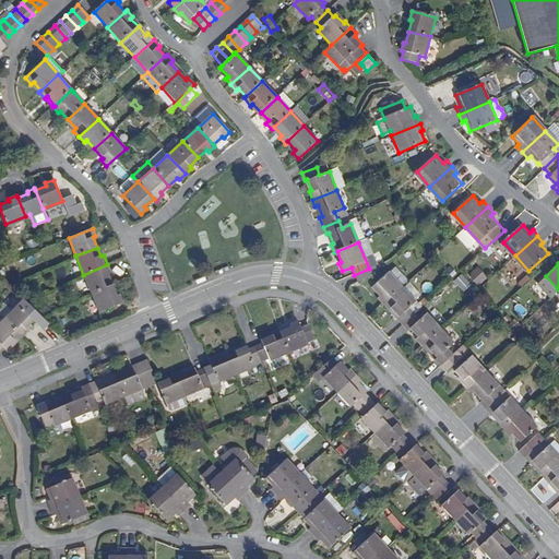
[(110,272),(107,264),(83,275),(91,294),(113,285),(108,273),(110,272)]
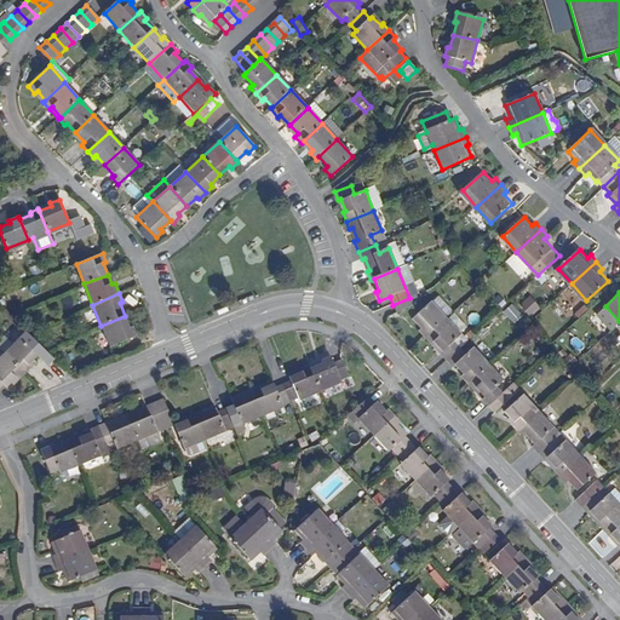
[(419,332),(425,338),(446,319),(443,315),(449,309),(436,297),(412,321),(420,329),(419,332)]
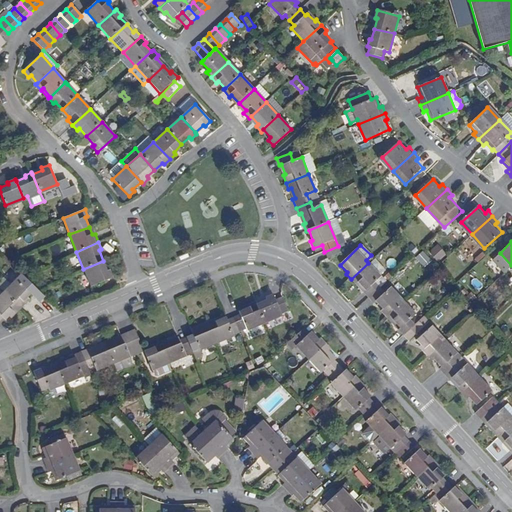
[(446,256),(439,248),(433,253),(441,262),(446,256)]
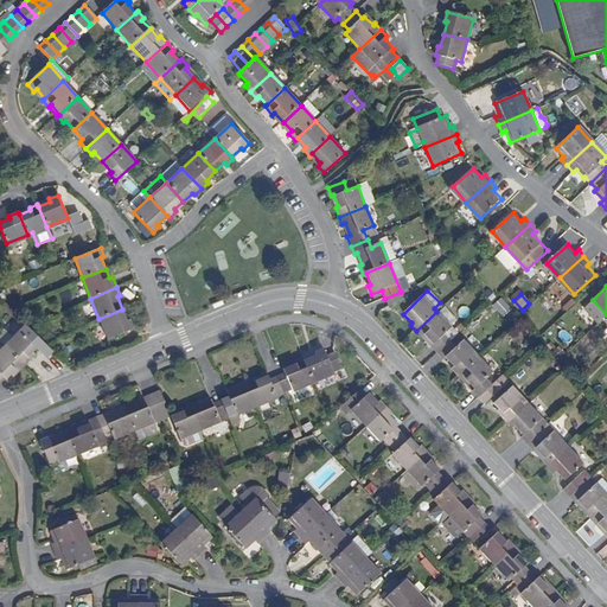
[(122,310),(98,319),(107,339),(133,330),(131,319),(127,320),(122,310)]
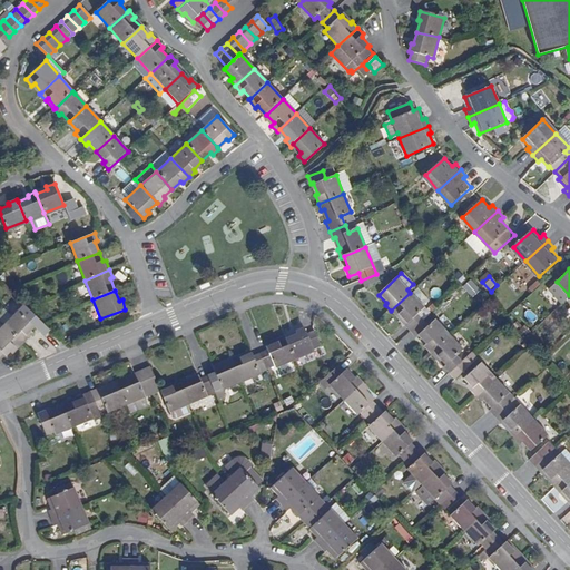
[(410,293),(391,311),(397,317),(400,316),(408,324),(405,326),(411,332),(424,321),(418,314),(424,307),(410,293)]
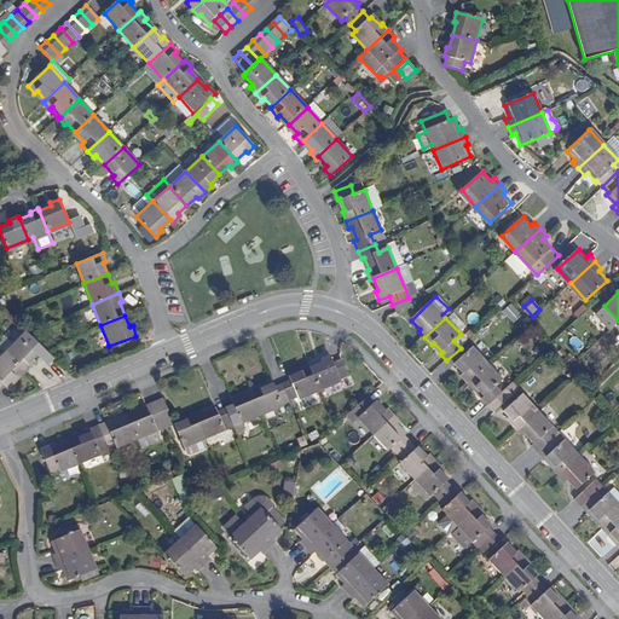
[(5,354),(24,374),(32,366),(29,366),(39,356),(48,366),(56,359),(42,347),(36,352),(21,337),(5,354)]
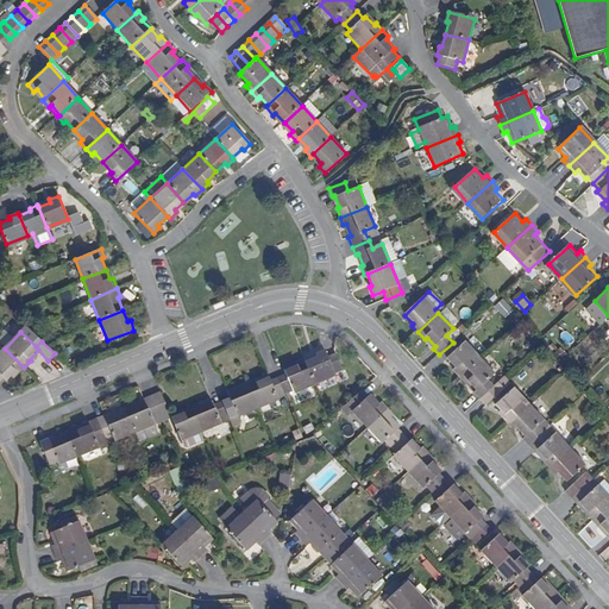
[(453,343),(439,355),(446,362),(449,359),(457,368),(454,370),(460,376),(482,357),(466,341),(458,349),(453,343)]
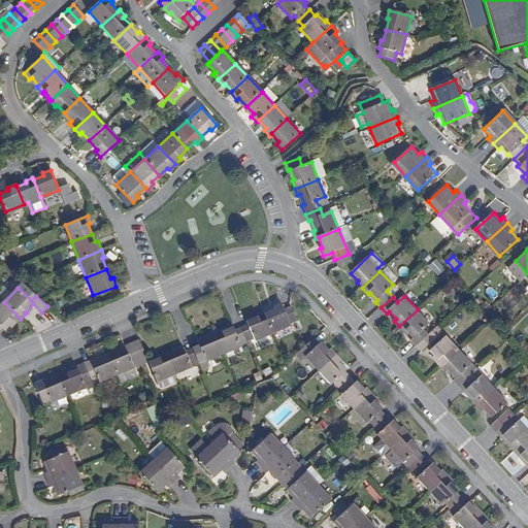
[(0,330),(2,328),(4,331),(13,323),(15,324),(21,319),(4,302),(0,305),(0,330)]
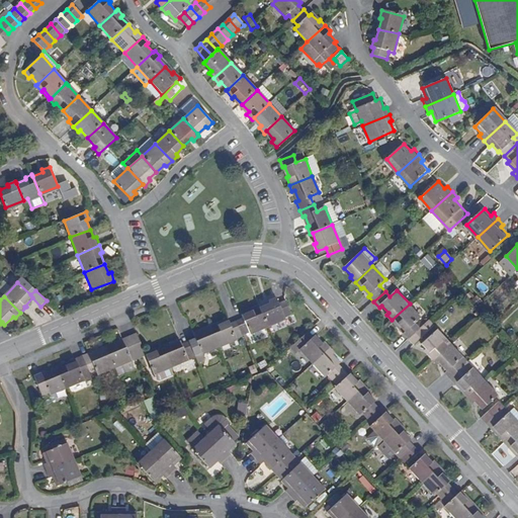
[(259,308),(268,327),(286,320),(285,317),(291,315),(286,301),(279,304),(276,297),(268,300),(269,304),(259,308)]
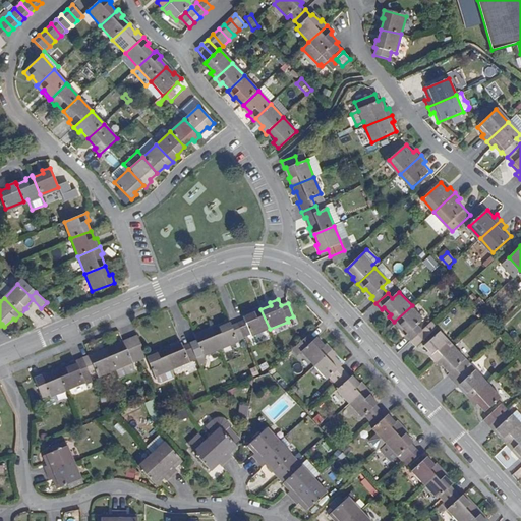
[(424,319),(412,305),(394,322),(400,328),(401,326),(409,334),(407,335),(412,340),(423,330),(418,324),(424,319)]
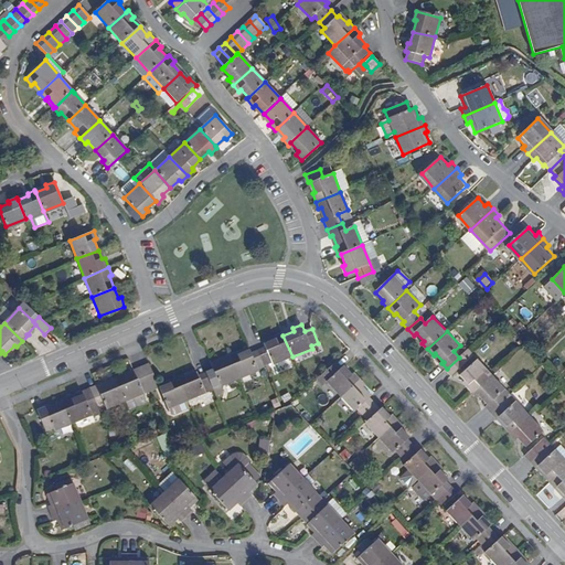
[(257,351),(264,365),(273,362),(273,365),(292,356),(283,336),(281,333),(275,336),(275,339),(264,343),(265,348),(257,351)]
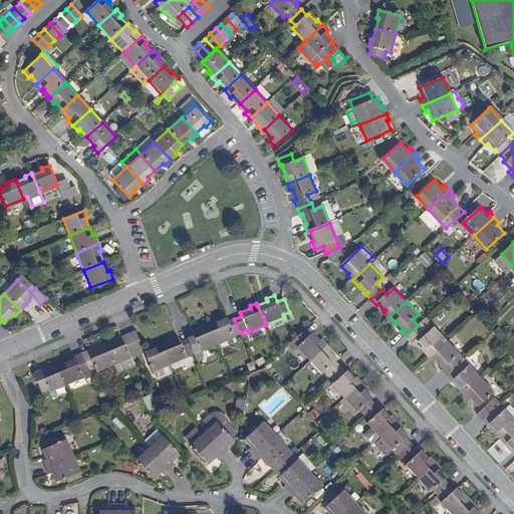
[(209,323),(218,345),(235,338),(234,335),(240,332),(234,319),(227,321),(226,318),(216,322),(215,320),(209,323)]
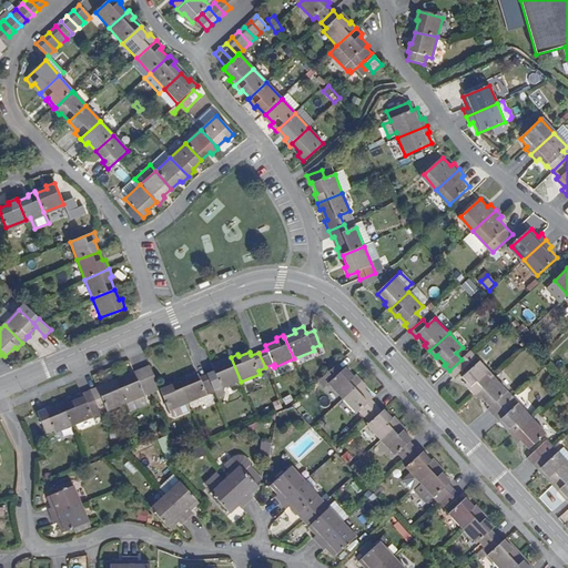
[(206,375),(212,391),(221,387),(222,389),(241,382),(231,357),(223,361),(223,363),(213,367),(214,372),(206,375)]
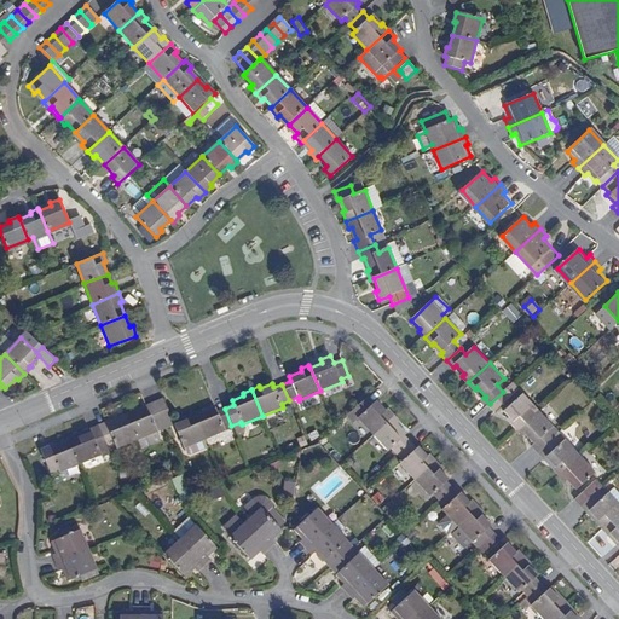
[(520,427),(541,408),(524,392),(507,409),(515,418),(513,421),(520,427)]
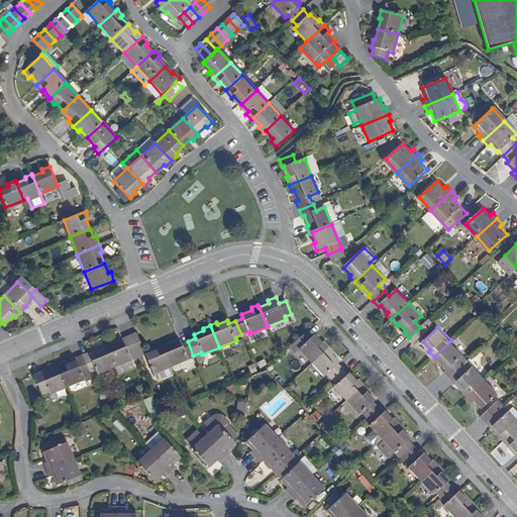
[(295,353),(298,350),(311,364),(328,346),(323,341),(321,343),(314,335),(312,337),(306,332),(290,347),(295,353)]
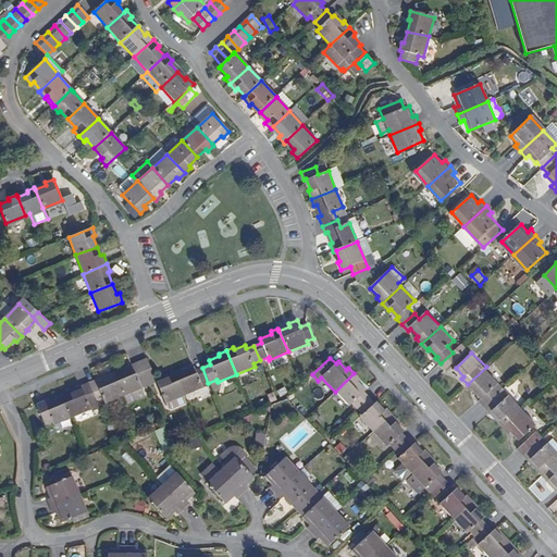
[(139,362),(149,385),(157,382),(147,359),(139,362)]
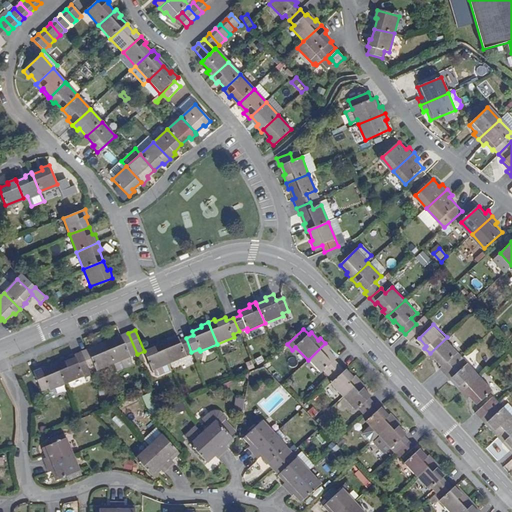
[(104,343),(114,365),(116,371),(131,364),(129,358),(137,354),(128,333),(121,336),(122,338),(113,342),(111,340),(104,343)]
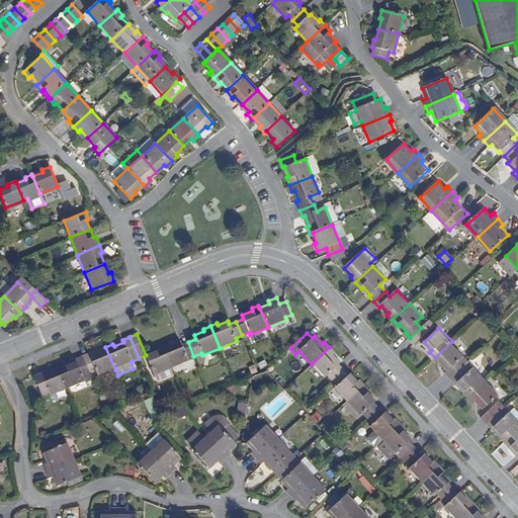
[(162,346),(171,368),(188,361),(188,358),(193,356),(188,342),(181,344),(180,341),(170,345),(169,343),(162,346)]
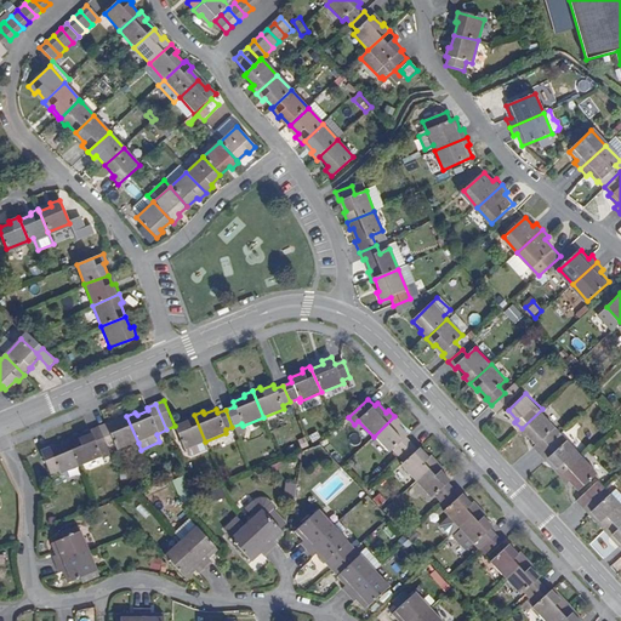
[(537,445),(543,451),(557,439),(551,432),(558,425),(542,409),(522,428),(528,436),(530,433),(540,443),(537,445)]
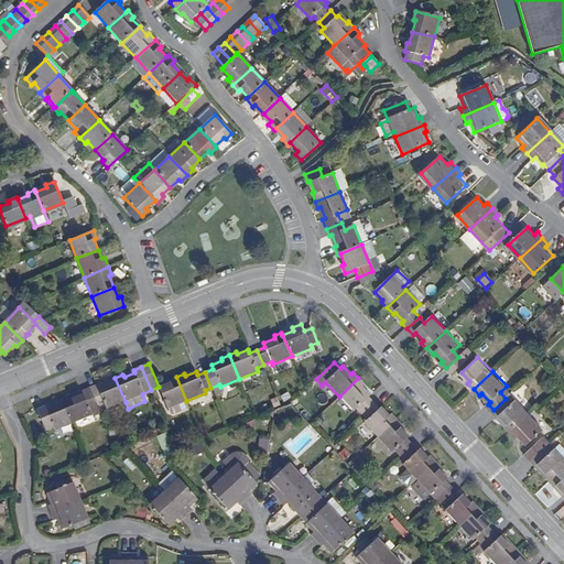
[(170,383),(159,387),(167,409),(186,401),(176,377),(169,379),(170,383)]
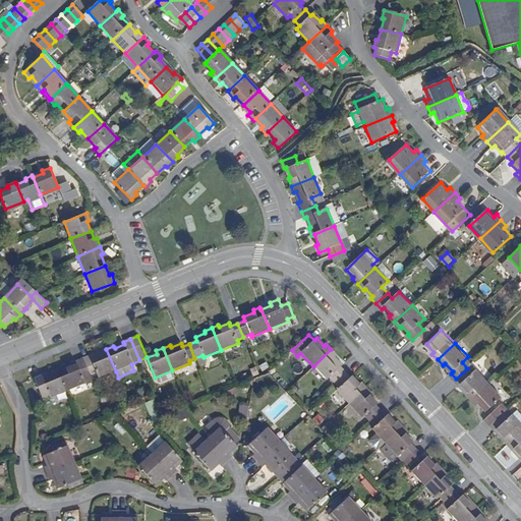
[(90,355),(82,358),(89,373),(96,369),(99,378),(116,371),(106,349),(100,351),(101,353),(91,357),(90,355)]
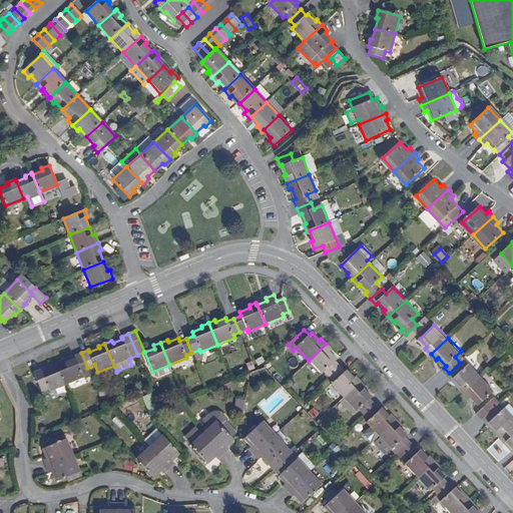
[(332,350),(326,344),(309,361),(321,374),(325,373),(329,377),(339,367),(335,362),(337,360),(329,352),(332,350)]
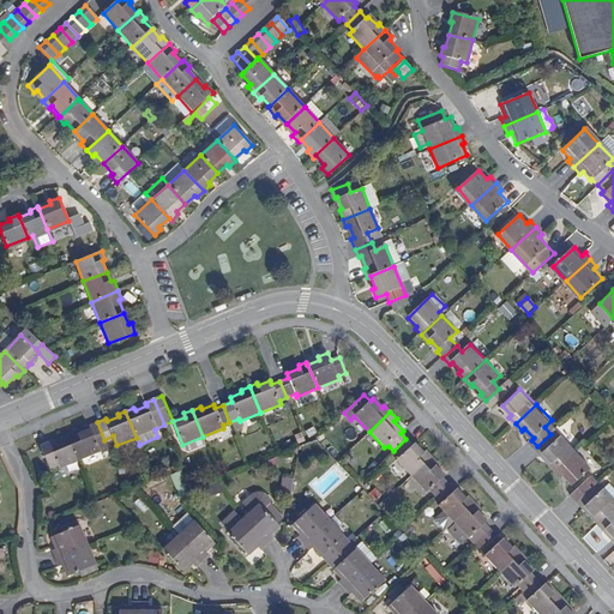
[(77,432),(68,434),(79,461),(100,452),(96,444),(104,440),(97,422),(89,426),(89,428),(79,433),(78,434),(77,432)]
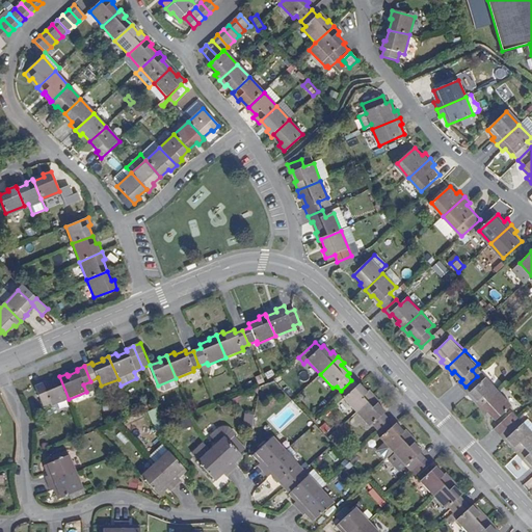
[(478,400),(484,405),(503,389),(489,374),(482,381),(477,376),(466,387),(471,392),(473,390),(481,398),(478,400)]
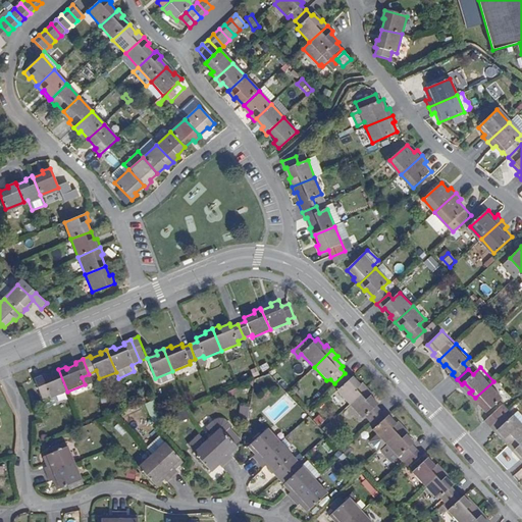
[(67,392),(58,369),(51,372),(52,374),(43,379),(42,376),(35,379),(40,395),(48,392),(51,399),(67,392)]
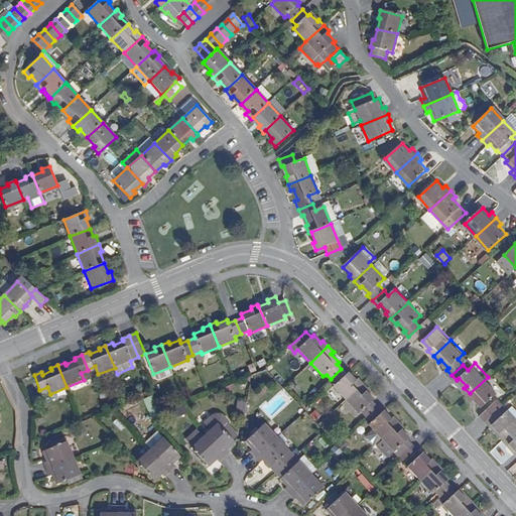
[(346,375),(341,369),(331,379),(336,384),(333,387),(345,400),(363,384),(358,379),(356,380),(349,373),(346,375)]
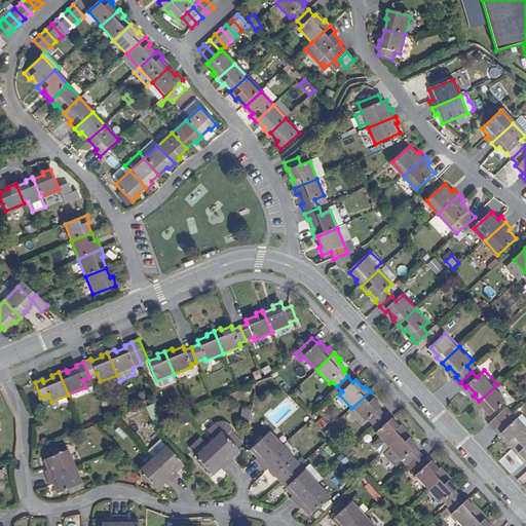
[(497,384),(479,401),(484,406),(486,404),(493,412),(510,397),(497,384)]
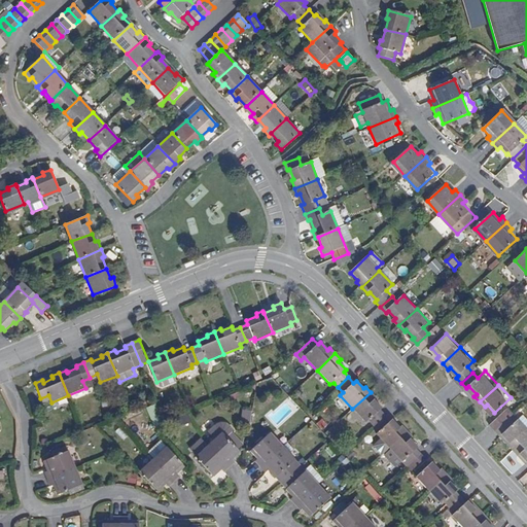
[(376,398),(371,392),(352,409),(365,423),(370,421),(375,426),(385,416),(380,411),(382,408),(375,400),(376,398)]
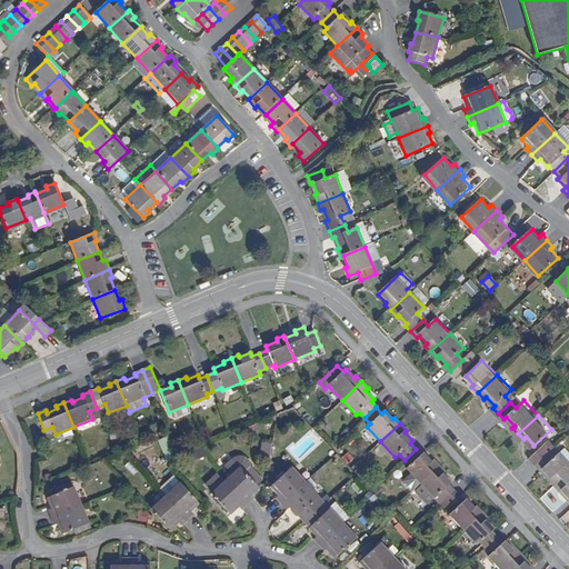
[(167,438),(160,441),(166,456),(172,452),(167,438)]
